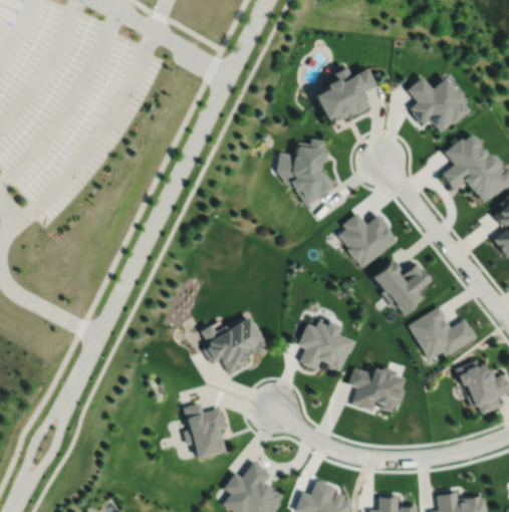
[(316,94),(328,120),(335,117),(336,120),(346,117),(344,114),(349,112),(351,115),(356,113),(366,109),(370,106),(363,93),(376,86),(368,68),(352,76),(347,67),(335,73),(338,79),(327,85),(328,88),(316,94)]
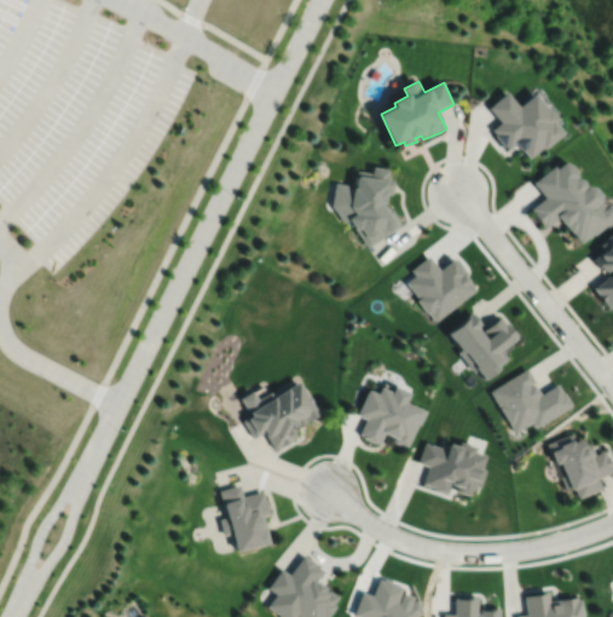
[(493,131),(502,124),(491,109),(509,93),(521,107),(537,94),(564,124),(560,127),(566,134),(547,151),(544,149),(533,159),(525,151),(518,145),(512,150),(493,131)]
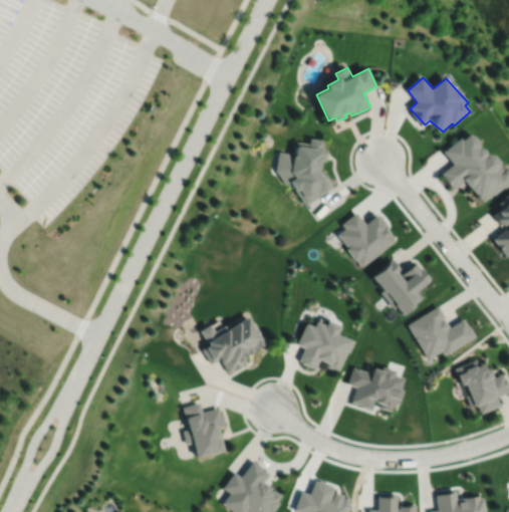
[(445,152),(463,138),(465,140),(472,136),(476,137),(481,142),(481,149),(483,149),(486,151),(489,156),(494,156),(500,163),(500,168),(504,173),(506,171),(508,174),(508,188),(506,190),(504,188),(495,196),(493,195),(485,202),(466,183),(455,190),(443,175),(455,165),(445,152)]
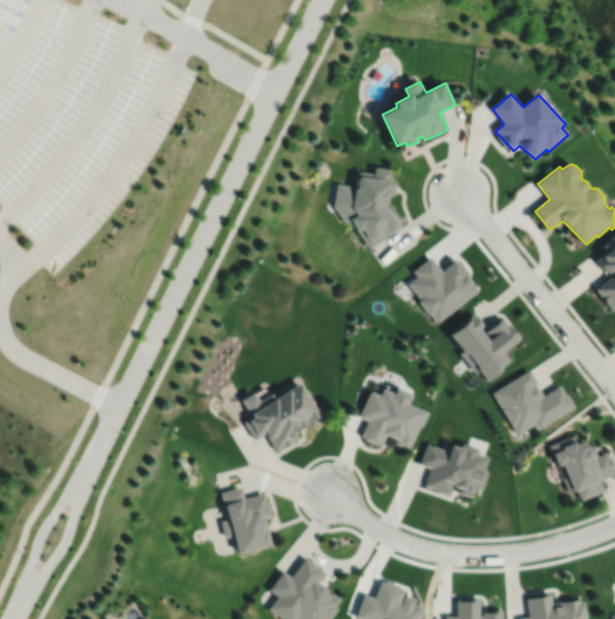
[(336,206),(340,186),(359,188),(362,177),(375,180),(376,169),(392,171),(391,181),(397,181),(396,196),(389,194),(388,205),(393,211),(396,210),(404,222),(402,223),(404,227),(373,249),(353,222),(349,225),(336,206)]
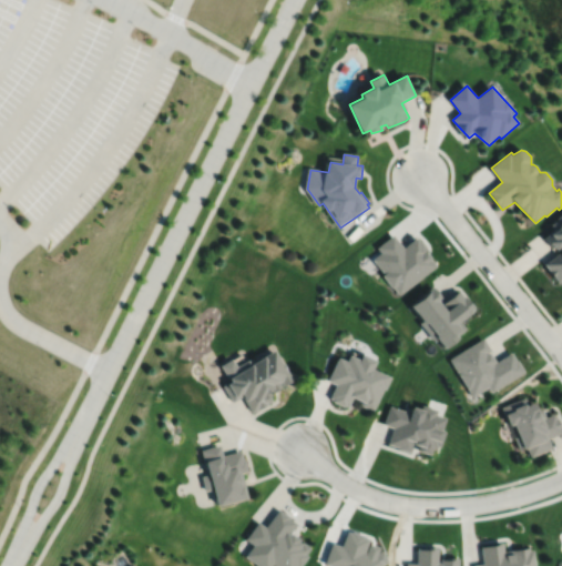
[(553,225),(559,220),(559,219),(561,216),(561,282),(560,283),(545,265),(547,264),(531,244),(554,228),(553,225)]
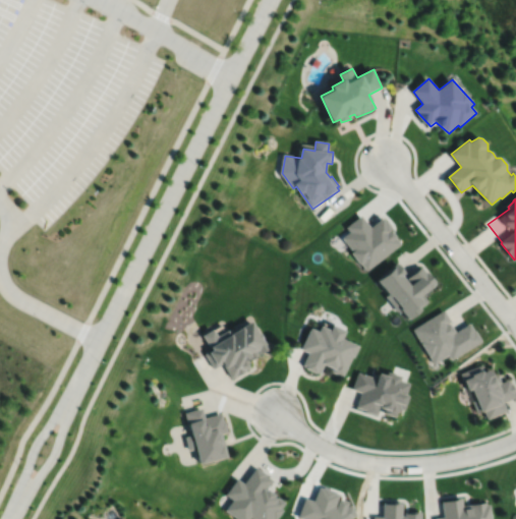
[(348,228),(362,216),(373,228),(384,219),(389,223),(396,232),(394,233),(403,245),(368,272),(363,264),(362,265),(353,253),(355,251),(345,238),(352,233),(348,228)]
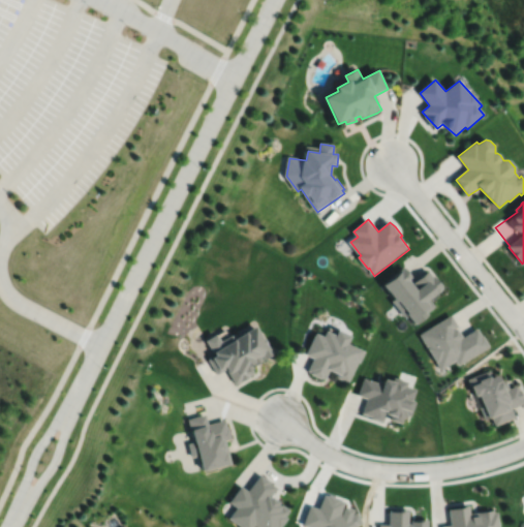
[(384,285),(406,268),(414,278),(409,281),(418,290),(420,288),(415,283),(430,271),(434,277),(435,276),(444,287),(431,300),(437,307),(428,314),(428,315),(417,324),(409,316),(407,317),(394,302),(396,300),(384,285)]
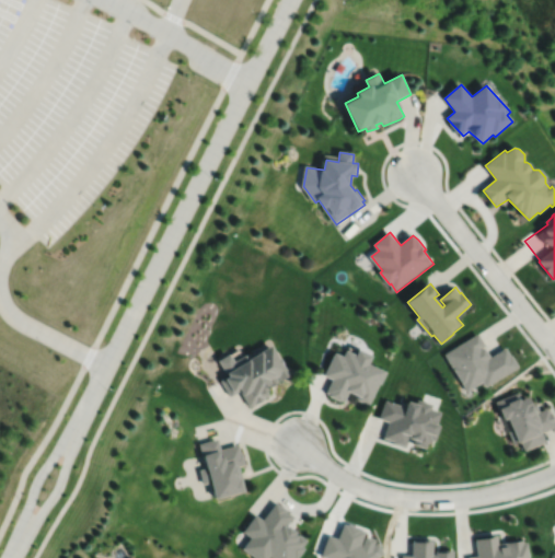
[(447,355),(480,334),(487,346),(485,347),(492,358),(507,349),(512,357),(513,356),(520,368),(488,387),(485,383),(469,392),(459,375),(447,355)]
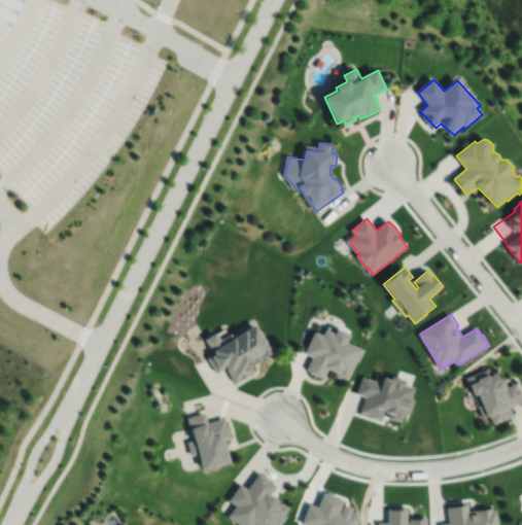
[(207,340),(215,354),(209,359),(218,373),(227,369),(236,383),(253,373),(250,366),(248,363),(252,361),(254,364),(263,359),(261,357),(263,355),(265,358),(273,353),(256,326),(235,338),(232,335),(222,340),(217,334),(207,340)]
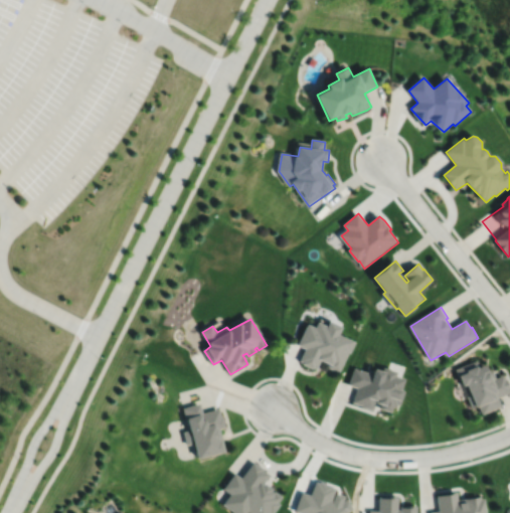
[(299,346),(308,325),(316,328),(319,323),(328,326),(329,322),(342,328),(339,335),(355,343),(350,354),(348,354),(340,373),(328,368),(329,364),(321,361),(317,369),(314,368),(304,364),(302,360),(306,349),(299,346)]
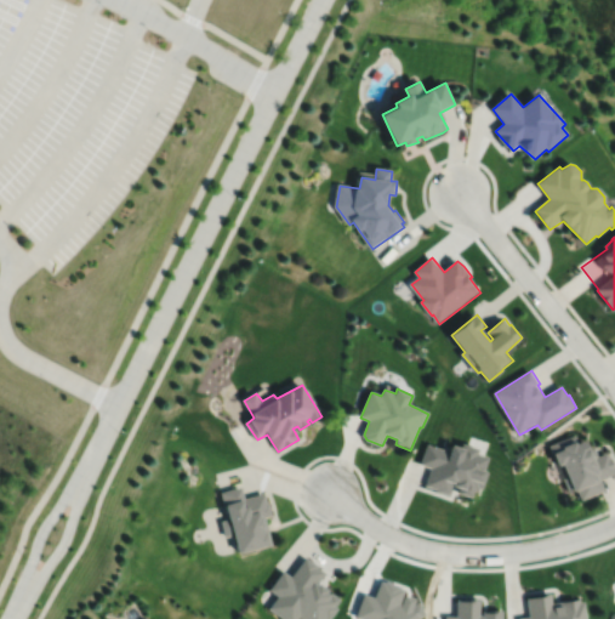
[(584,500),(607,492),(602,481),(614,476),(614,461),(613,458),(610,458),(609,454),(599,458),(594,448),(590,449),(586,441),(581,443),(578,436),(552,447),(561,466),(562,471),(561,471),(564,481),(565,481),(570,493),(574,492),(575,493),(579,490),(584,500)]
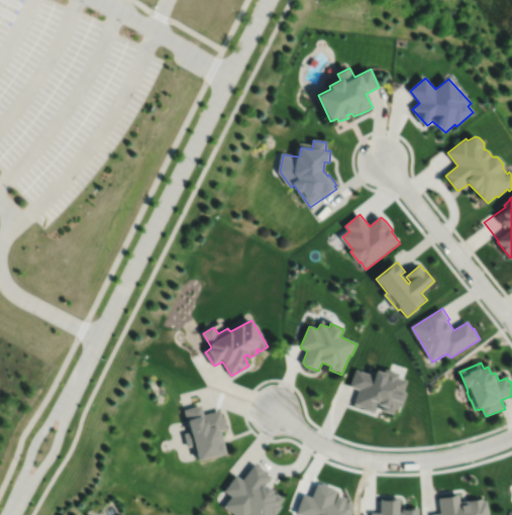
[(351,387),(357,371),(375,376),(377,371),(385,374),(386,370),(400,374),(398,378),(407,381),(403,393),(406,394),(402,408),(400,407),(399,410),(396,409),(394,414),(384,411),(385,407),(379,405),(381,401),(379,401),(376,411),(365,408),(355,405),(356,402),(361,390),(351,387)]
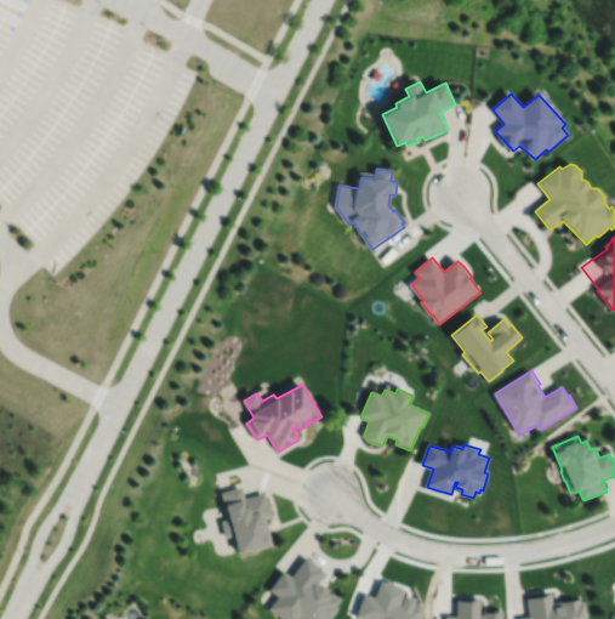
[(223,493),(244,488),(246,500),(266,494),(269,504),(271,504),(274,517),(268,518),(275,545),(240,555),(235,537),(228,538),(223,522),(231,520),(223,493)]
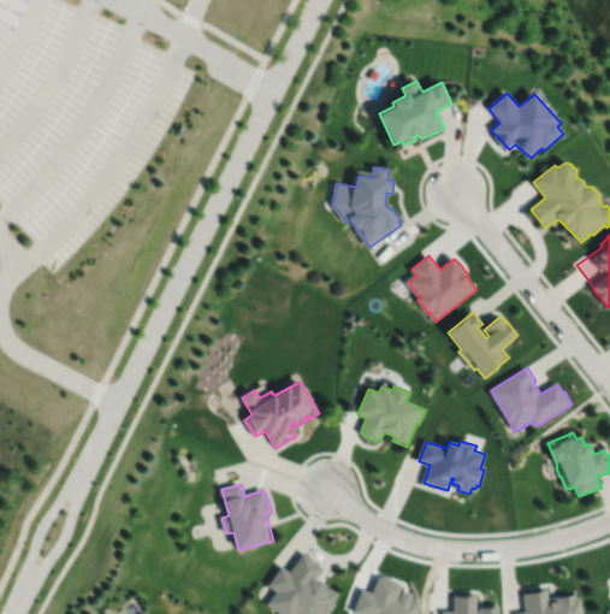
[(268,585),(283,567),(291,572),(305,554),(317,562),(315,564),(324,568),(317,579),(327,586),(326,588),(330,590),(331,589),(339,595),(335,602),(337,604),(330,613),(298,613),(282,613),(268,604),(277,592),(268,585)]
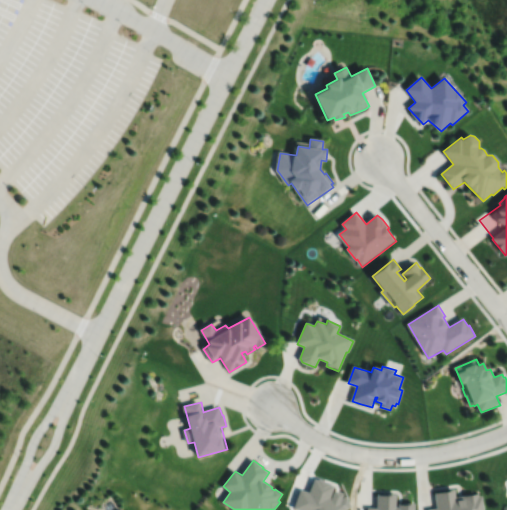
[(302,490),(310,493),(315,480),(319,481),(319,479),(331,484),(331,485),(335,486),(334,490),(344,494),(342,499),(347,497),(352,507),(347,509),(295,509),(302,490)]
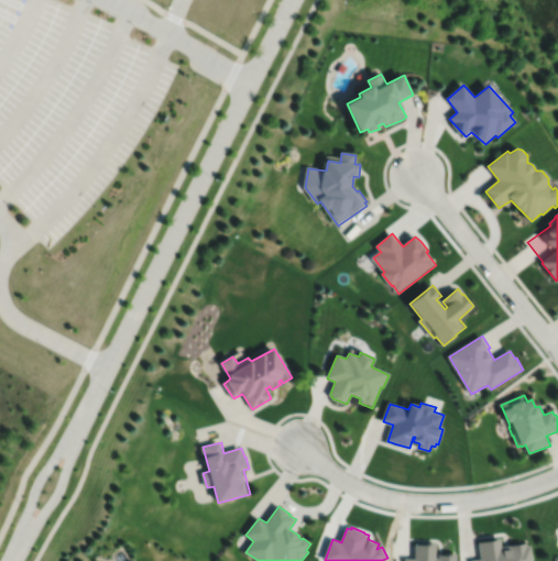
[(482,560),(480,542),(501,539),(502,548),(526,543),(527,547),(531,546),(533,560),(482,560)]
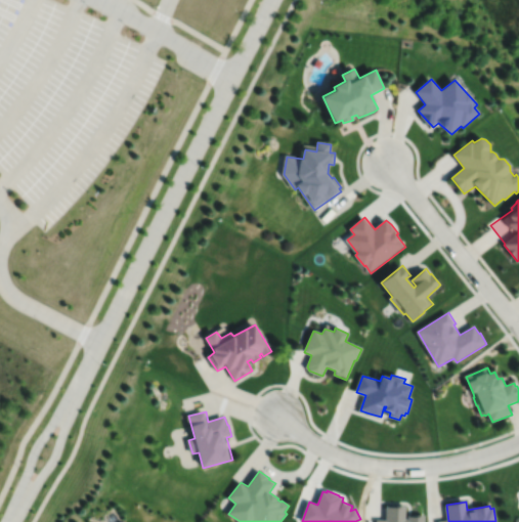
[(378,521),(378,520),(387,520),(388,507),(406,507),(406,517),(417,516),(425,516),(425,521),(378,521)]
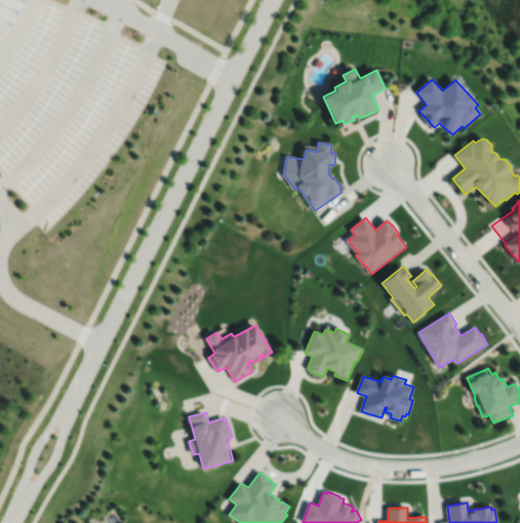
All buildings are outlined.
